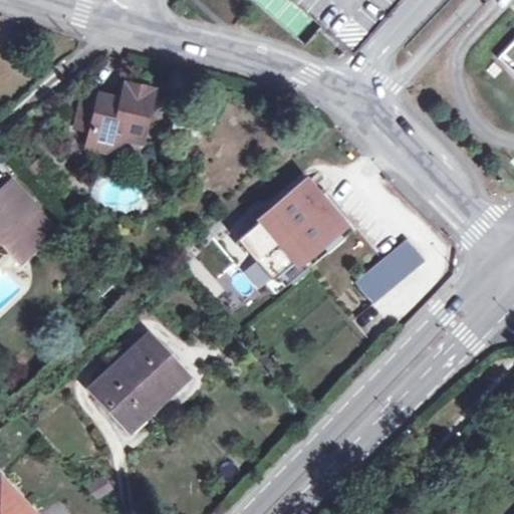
[(289,0),(259,0),(296,36),(311,21),(289,0)]
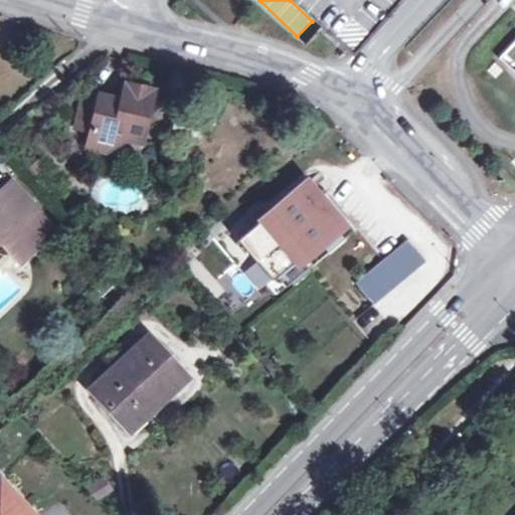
[(514,46),(500,61),(514,75),(514,46)]
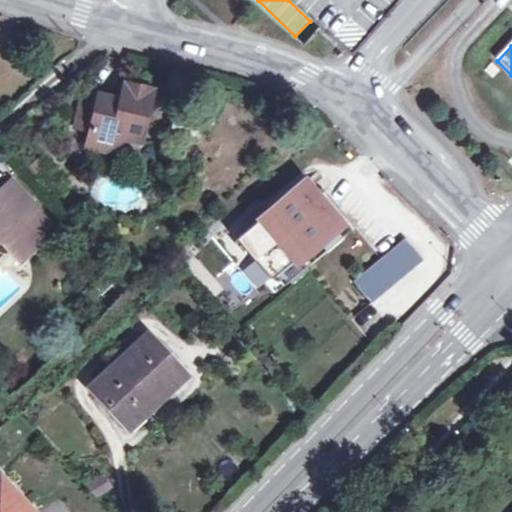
[(98,95),(97,98),(89,132),(85,146),(104,151),(124,137),(137,140),(150,90),(123,84),(118,100),(98,95)]
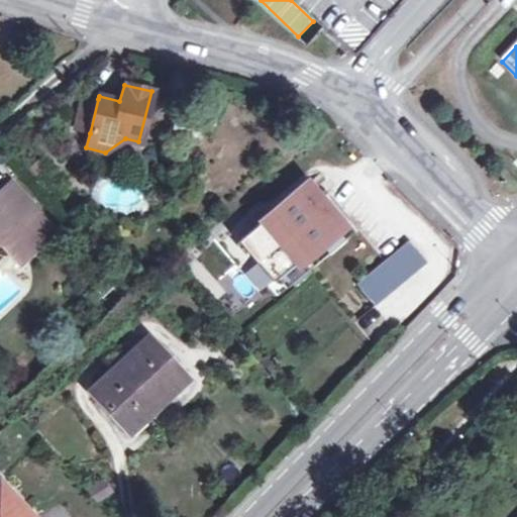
[(98,99),(83,96),(75,129),(90,133),(98,99)]
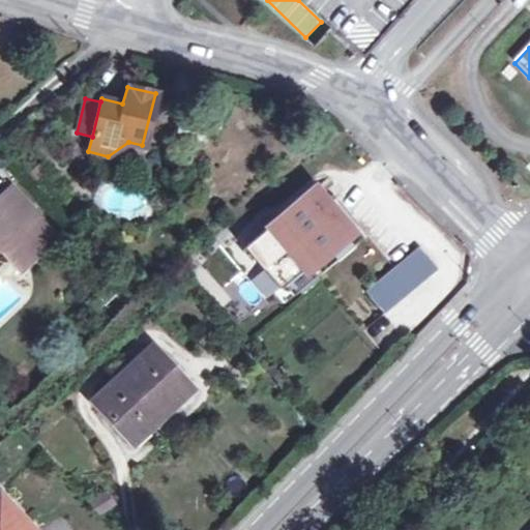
[(52,173),(43,164),(31,174),(40,183),(48,176),(52,173)]
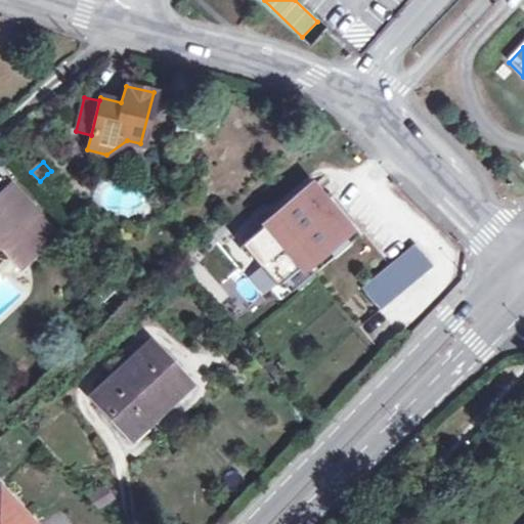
[(47,174),(40,181),(48,190),(56,183),(47,174)]
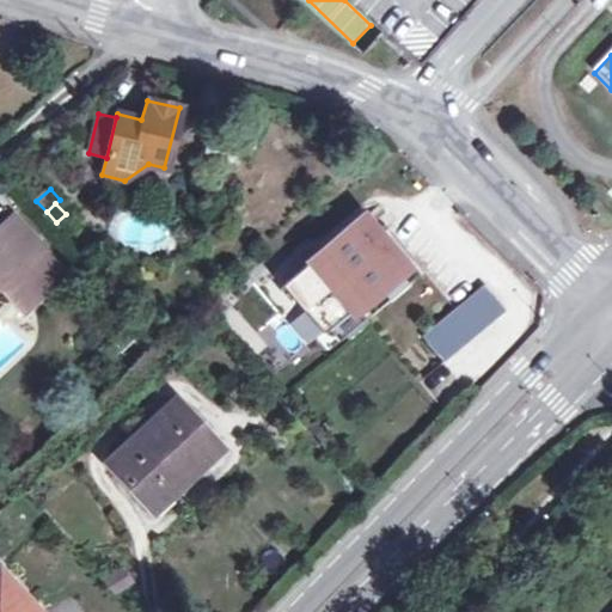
[(360,219),(281,286),(322,335),(402,267),(360,219)]
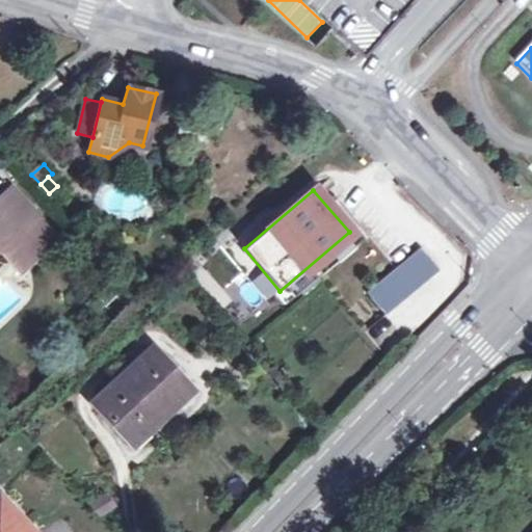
[(0,256),(15,272),(30,258),(32,260),(52,241),(31,217),(8,193),(0,200),(0,256)]
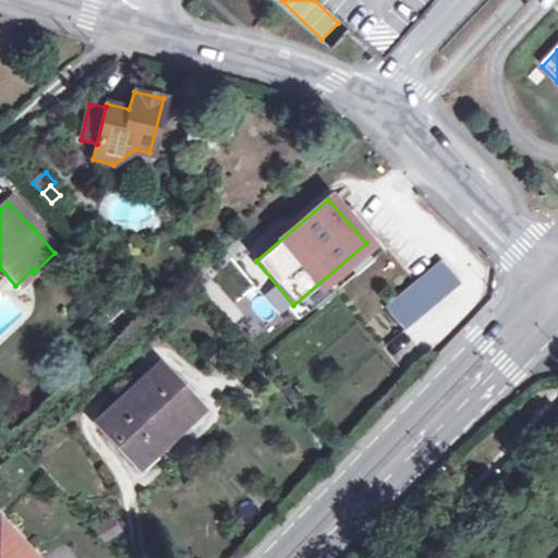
[(459,286),(440,262),(384,305),(402,329),(459,286)]
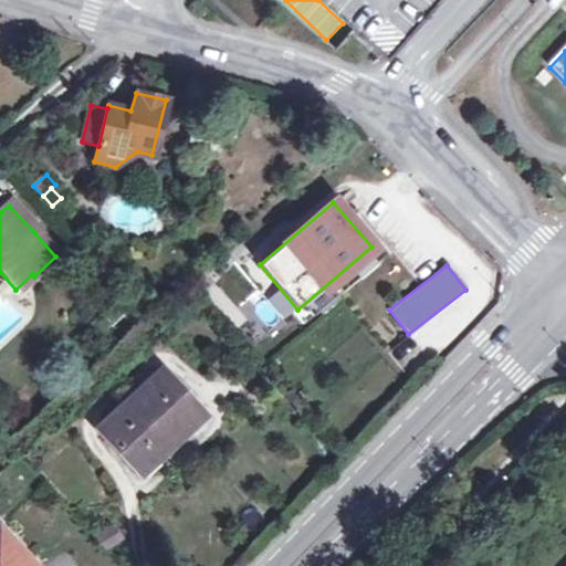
[(237,268),(218,283),(237,306),(255,291),(237,268)]
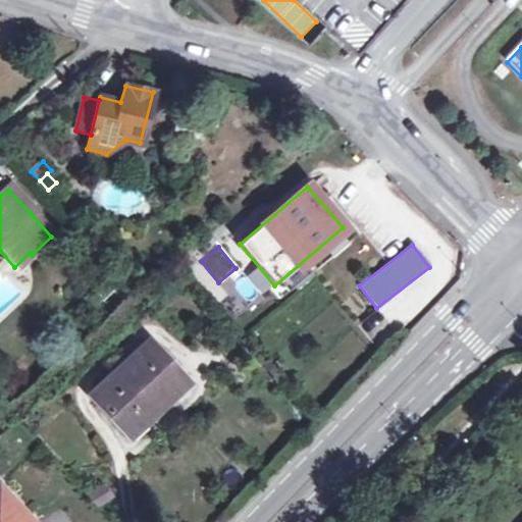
[(186,381),(148,343),(91,396),(128,436),(186,381)]
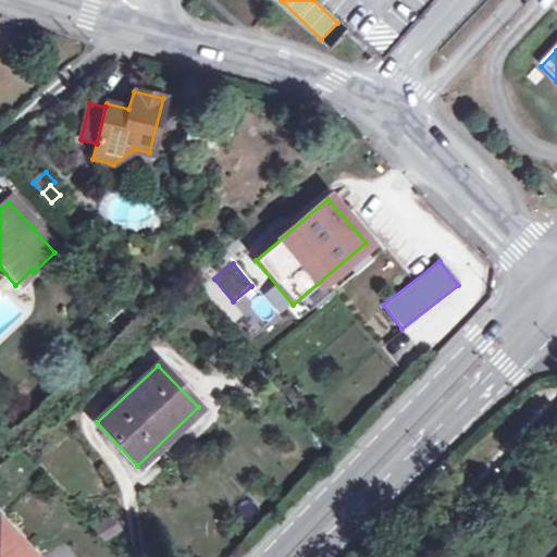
[(0,556),(33,556),(0,522),(0,556)]
